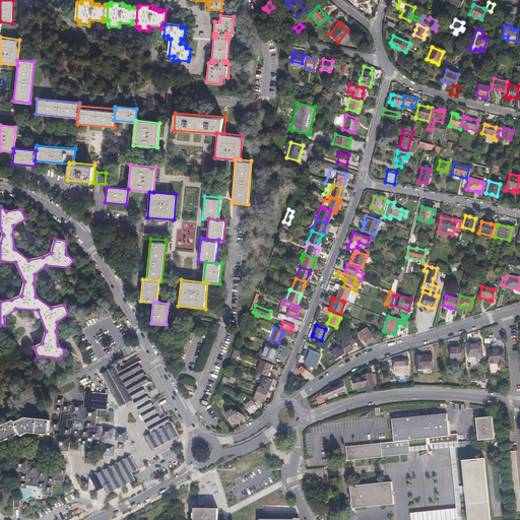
[(366,328),(358,333),(364,342),(369,339),(371,337),(366,328)]
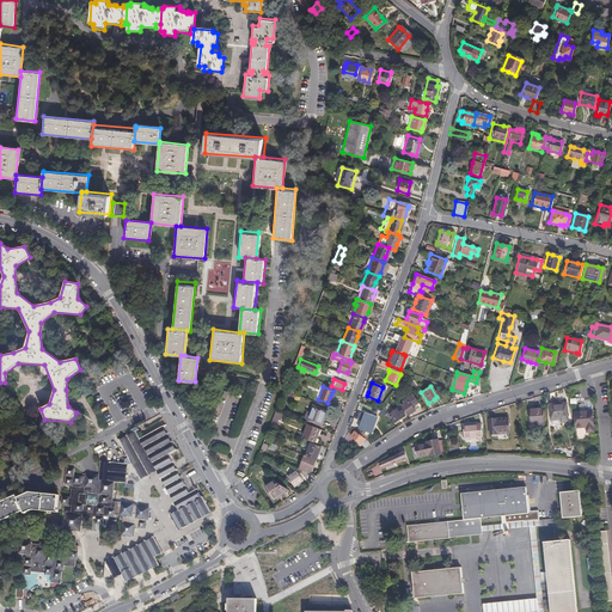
[(403,404),(401,407),(407,416),(415,410),(412,407),(415,405),(417,404),(412,396),(402,402),(403,404)]
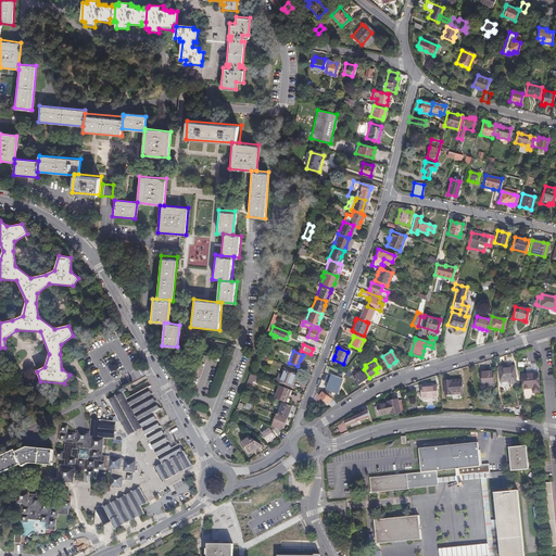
[(508,381),(508,383),(515,383),(514,367),(512,367),(498,368),(500,381),(508,381)]
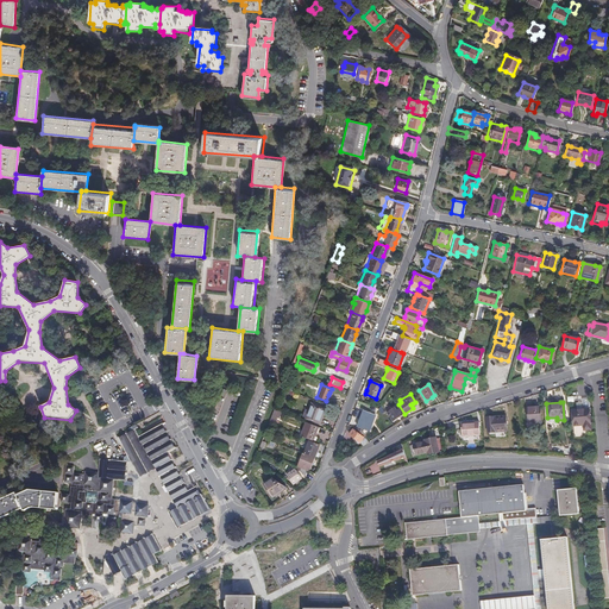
[(322,408),(309,403),(303,418),(316,424),(319,419),(320,415),(319,415),(322,408)]
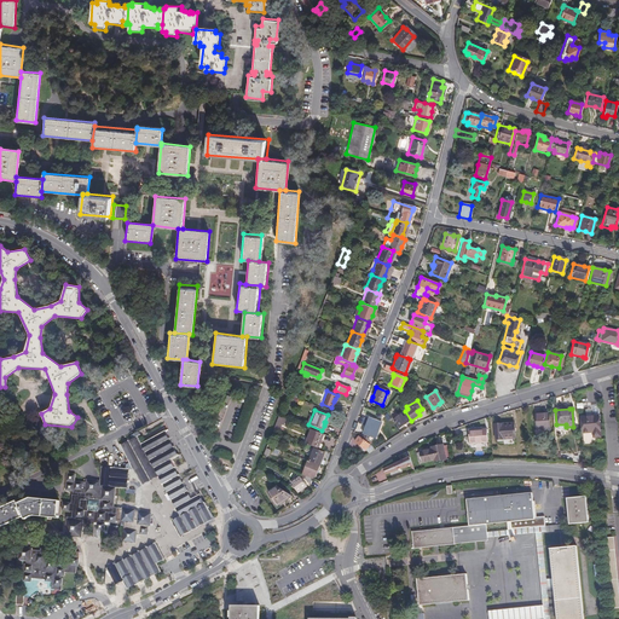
[(408,422),(404,415),(400,416),(399,414),(389,418),(395,429),(403,424),(408,422)]
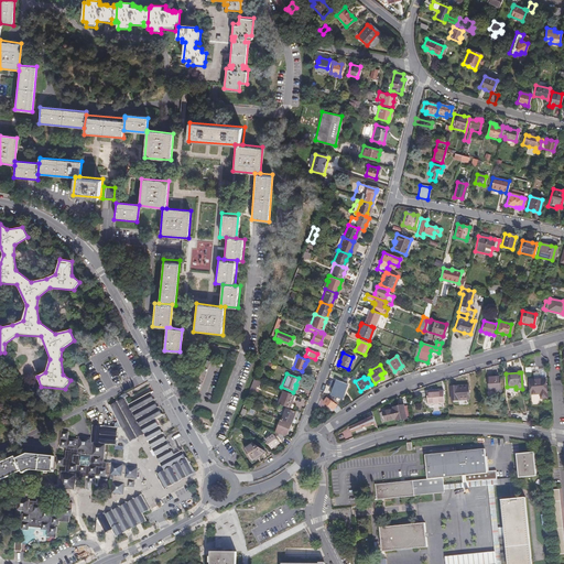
[(499,392),(499,377),(489,377),(487,377),(488,390),(494,390),(494,392),(499,392)]
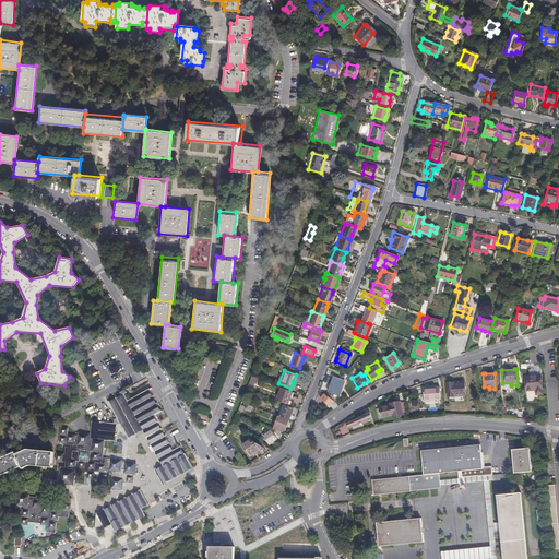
[(257,377),(250,375),(247,384),(250,385),(252,382),(254,382),(257,377)]
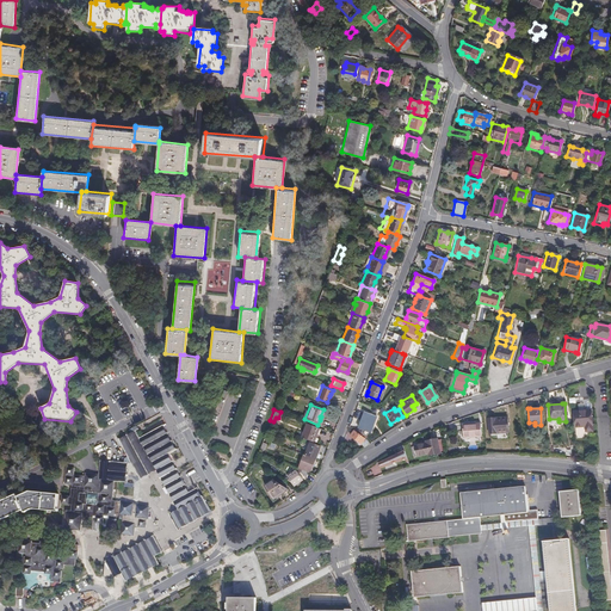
[(576,412),(578,436),(594,434),(593,411),(576,412)]
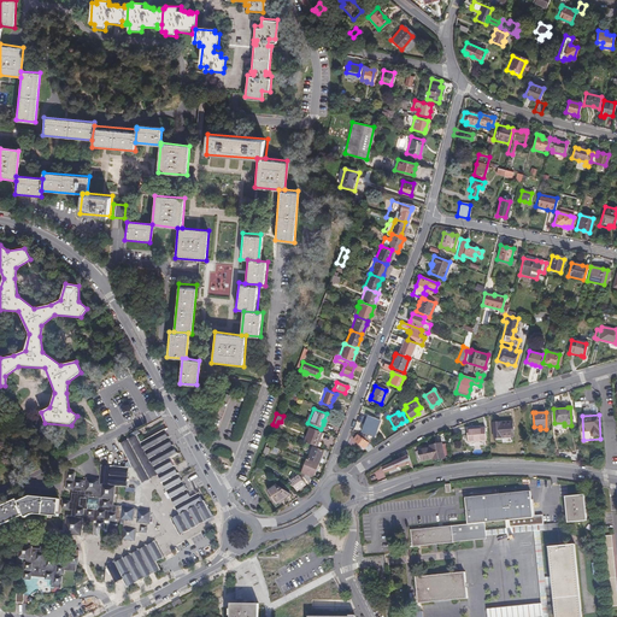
[(377,421),(366,416),(362,429),(360,433),(371,436),(377,421)]
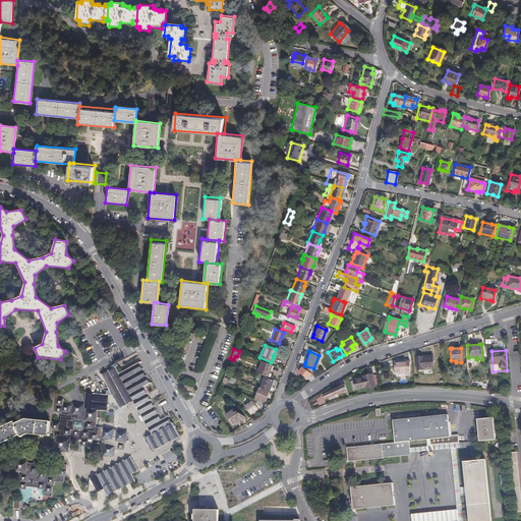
[(414,356),(415,369),(431,369),(431,356),(417,356),(414,356)]
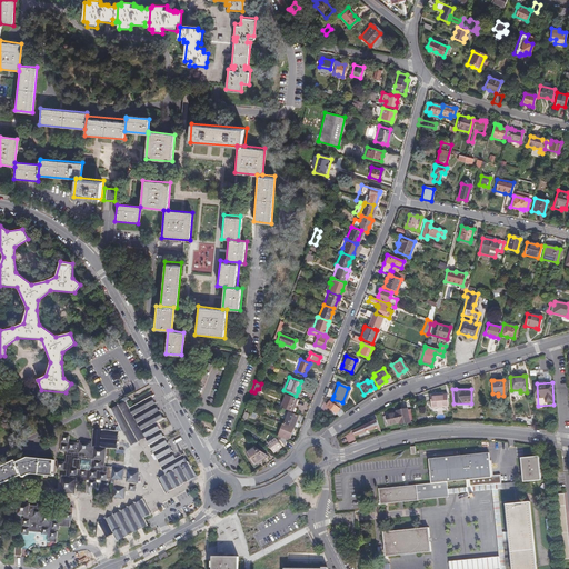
[(119,410),(111,416),(128,446),(137,441),(145,437),(159,428),(157,422),(165,418),(160,411),(156,401),(151,393),(128,406),(119,410)]
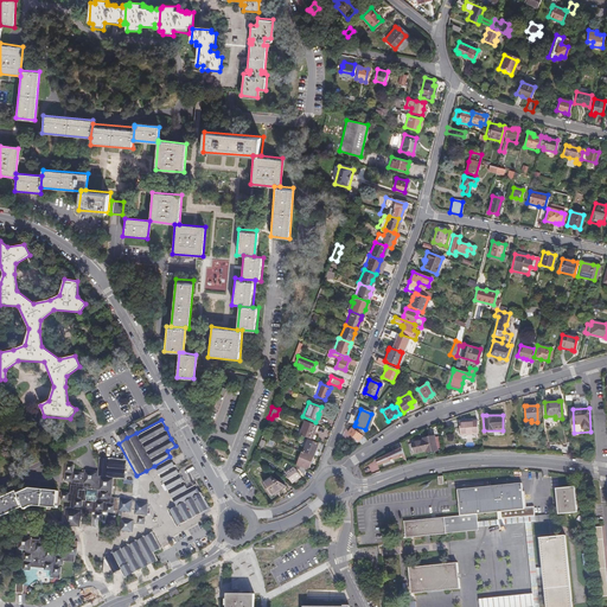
[(299,434),(310,439),(312,434),(311,433),(312,432),(314,425),(305,420),(300,429),(299,434)]
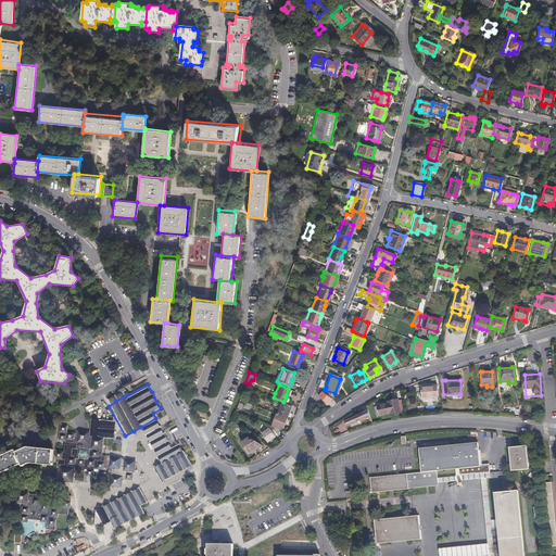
[(420,399),(437,397),(437,386),(419,386),(420,390),(420,399)]
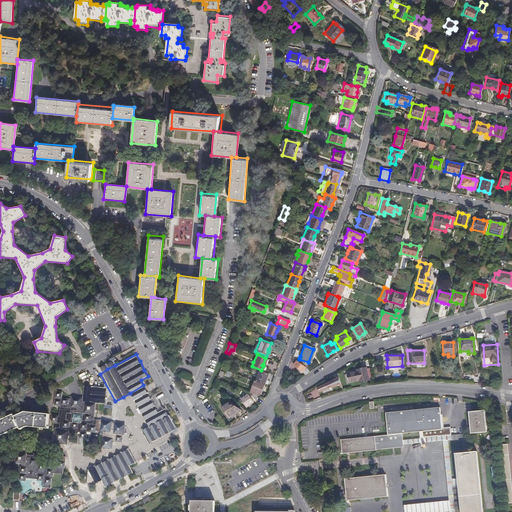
[(301,372),(305,367),(302,362),(295,360),(291,365),(294,367),(301,372)]
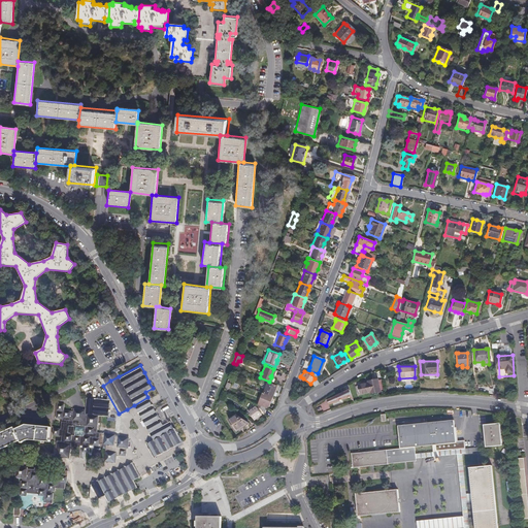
[(376,388),(374,378),(356,383),(358,395),(377,391),(376,388)]
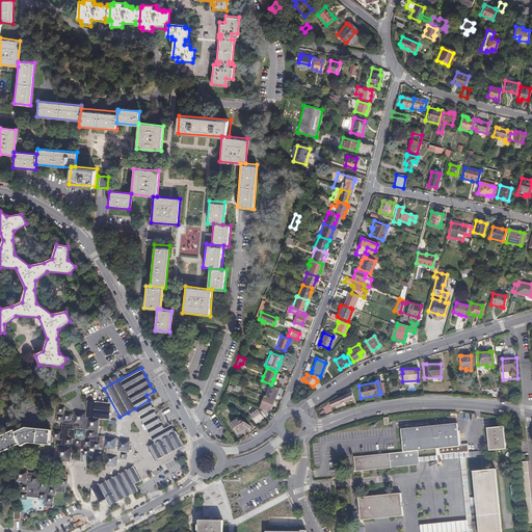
[(265,396),(273,399),(274,398),(276,399),(277,397),(277,395),(275,394),(277,389),(269,386),(265,396)]
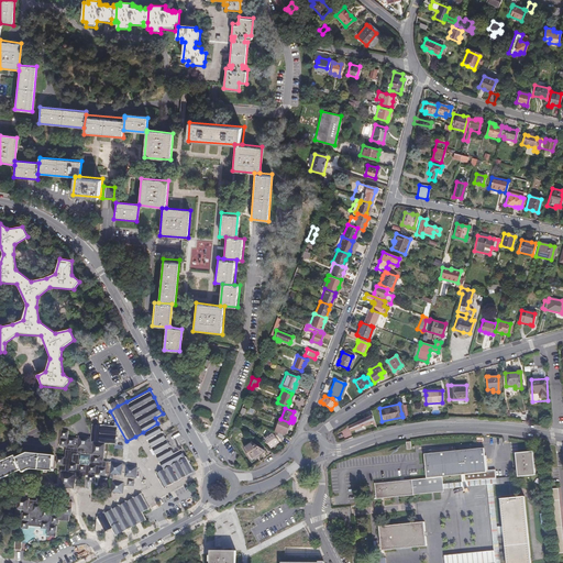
[(348,428),(349,432),(373,423),(374,427),(375,426),(372,417),(348,428)]
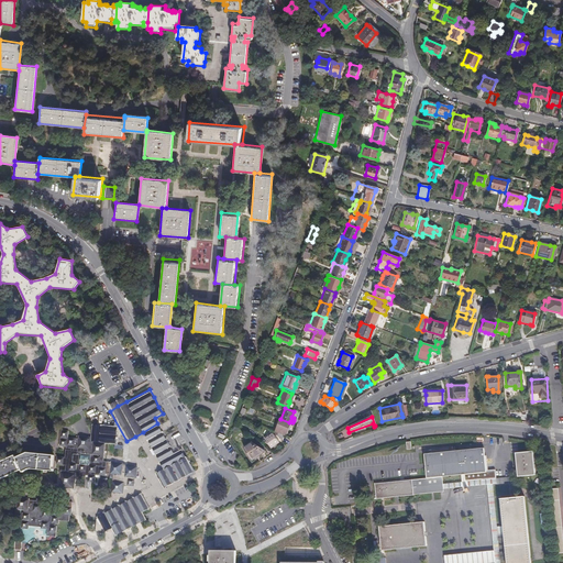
[(278,418),(274,431),(276,432),(283,434),(284,432),(285,433),(287,429),(289,422),(280,419),(278,418)]
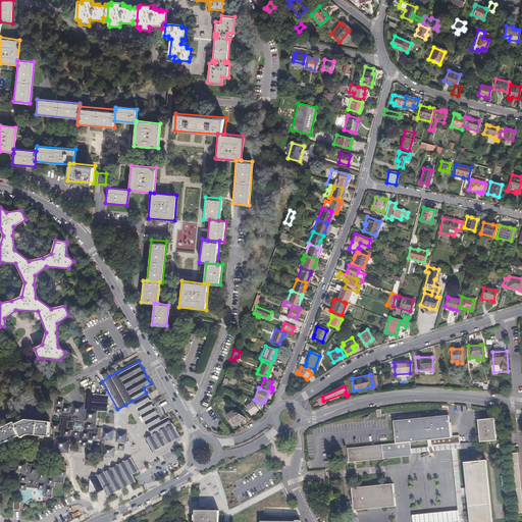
[(149,397),(146,393),(133,401),(136,405),(152,435),(146,439),(155,455),(180,438),(169,418),(162,421),(149,397)]
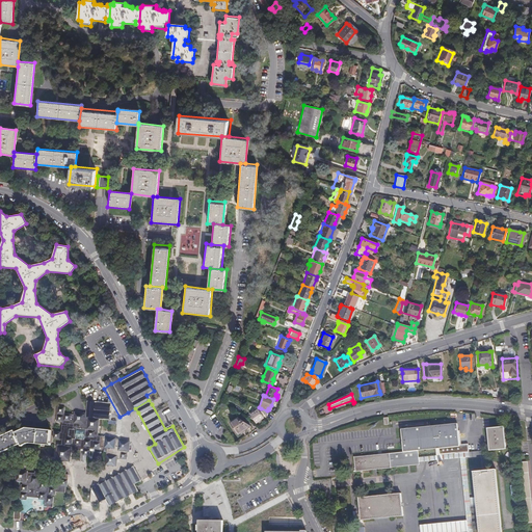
[(61,441),(61,446),(57,446),(55,461),(70,462),(72,451),(80,452),(80,451),(81,451),(82,451),(82,456),(83,456),(89,457),(89,450),(99,451),(99,449),(106,450),(105,467),(116,468),(117,460),(126,461),(127,453),(129,453),(130,442),(118,441),(120,440),(97,436),(99,421),(109,421),(110,404),(86,402),(85,414),(74,413),(74,416),(63,415),(64,408),(57,408),(55,423),(61,423),(60,433),(53,433),(53,440),(61,441)]
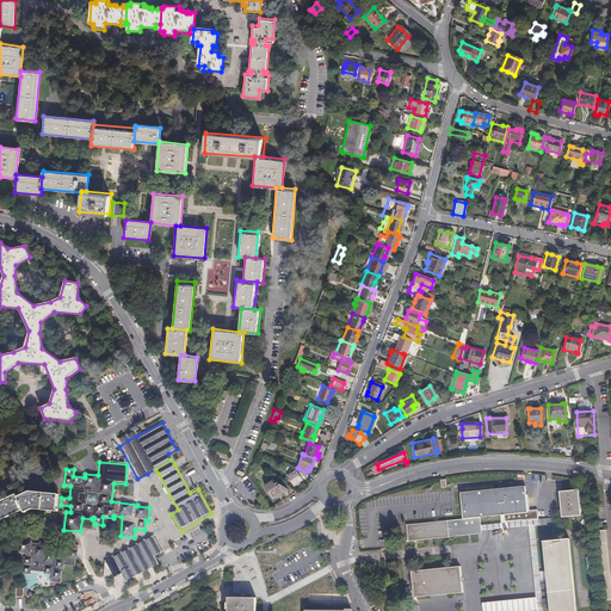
[(295,470),(287,476),(291,486),(300,481),(301,480),(295,470)]
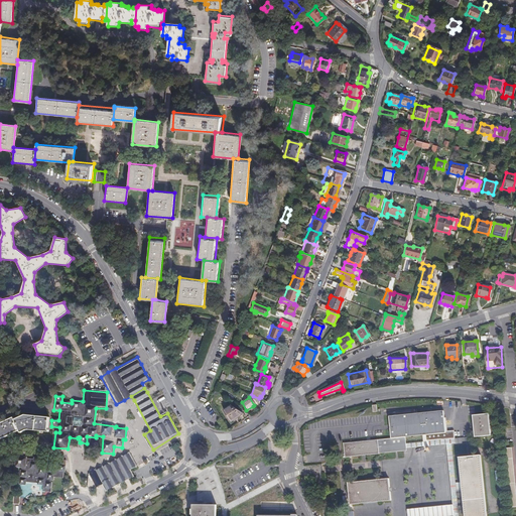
[(240,412),(229,404),(222,409),(230,421),(241,414),(240,412)]
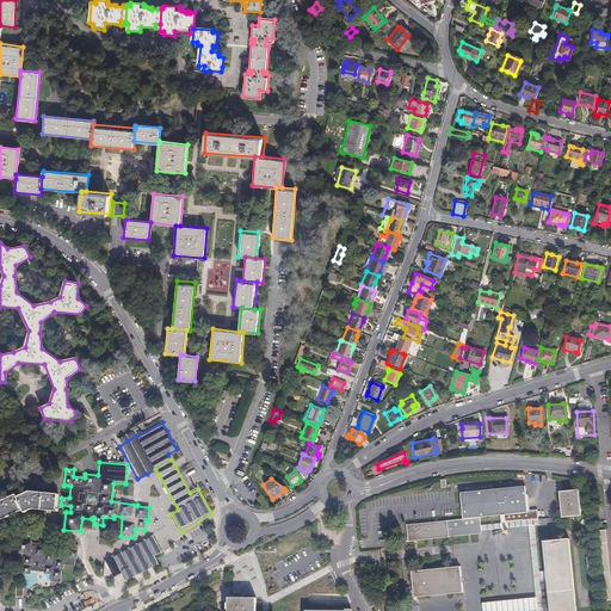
[(406,526),(407,543),(481,538),(481,535),(480,529),(480,522),(500,520),(501,528),(505,528),(538,525),(537,516),(528,516),(526,492),(461,497),(463,523),(406,526)]
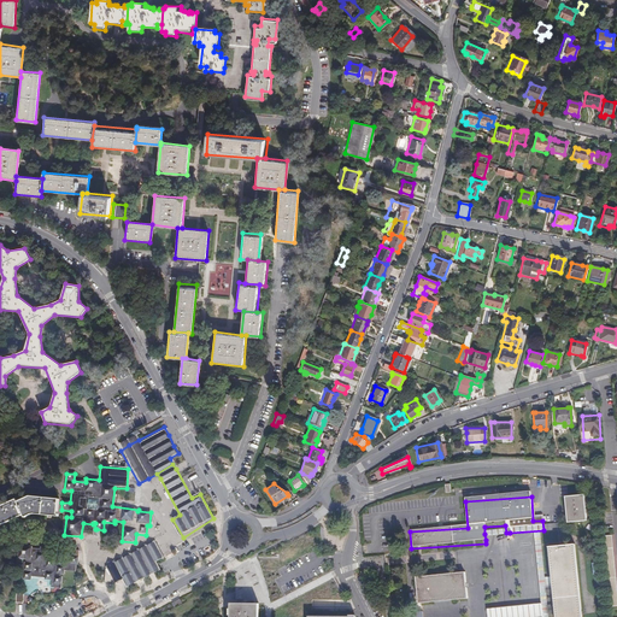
[(585,497),(565,498),(568,524),(587,522),(585,497)]
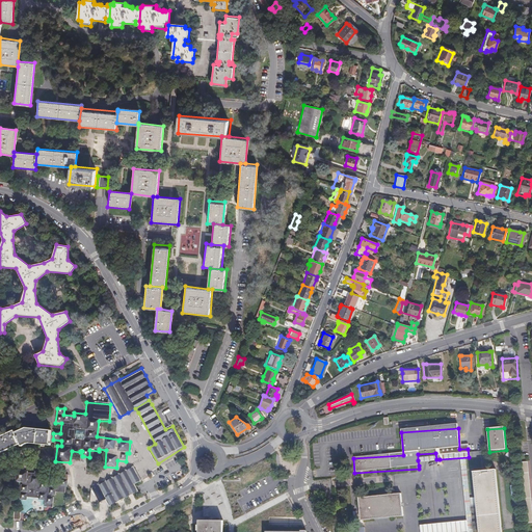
[(0,453),(20,445),(21,447),(26,445),(26,444),(30,444),(30,445),(49,446),(50,431),(26,429),(15,433),(14,431),(0,436),(0,453)]
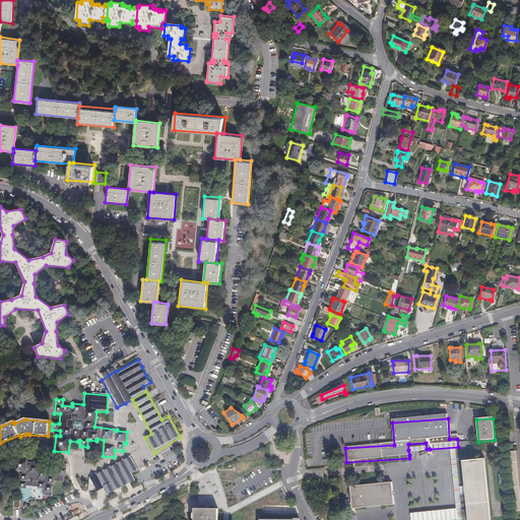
[(456,452),(451,452),(457,508),(411,513),(411,519),(458,519),(463,519),(456,452)]
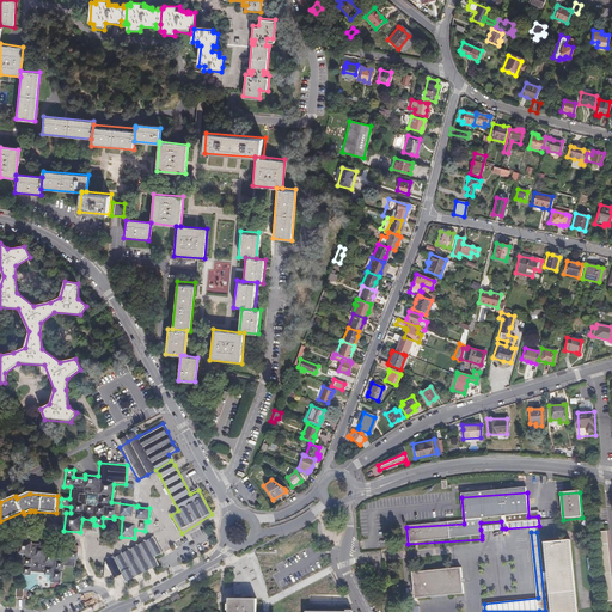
[(154,538),(106,562),(115,579),(124,574),(129,583),(160,567),(155,558),(163,555),(154,538)]
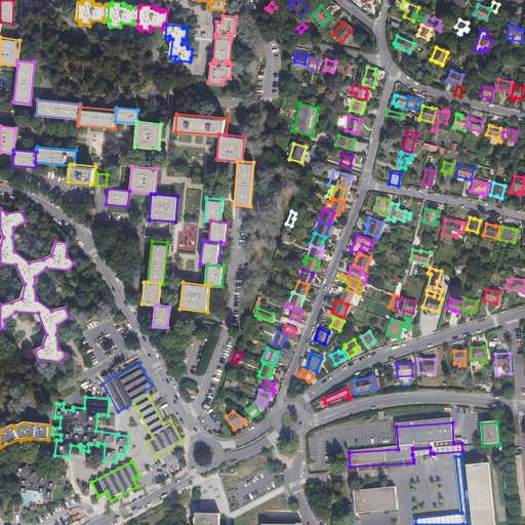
[(28,465),(15,465),(14,476),(22,477),(22,479),(21,479),(18,493),(26,494),(26,491),(38,492),(38,494),(44,494),(43,501),(52,501),(52,491),(51,491),(51,489),(54,489),(54,486),(65,487),(65,481),(67,481),(67,474),(66,474),(64,474),(65,462),(57,462),(56,473),(43,472),(44,465),(34,463),(34,468),(27,467),(28,465)]
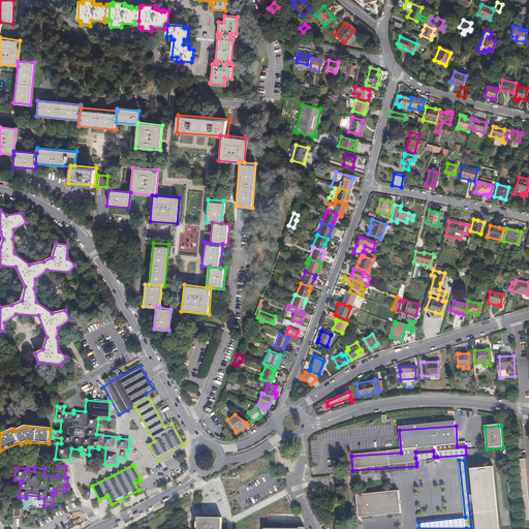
[(499,528),(493,467),(470,469),(476,528),(499,528)]
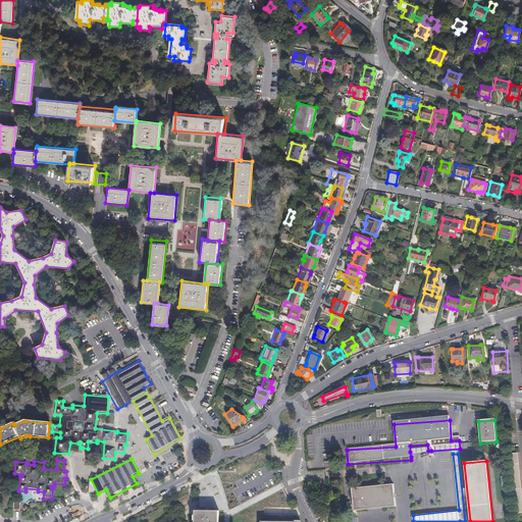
[(393,485),(351,489),(353,512),(395,508),(393,485)]
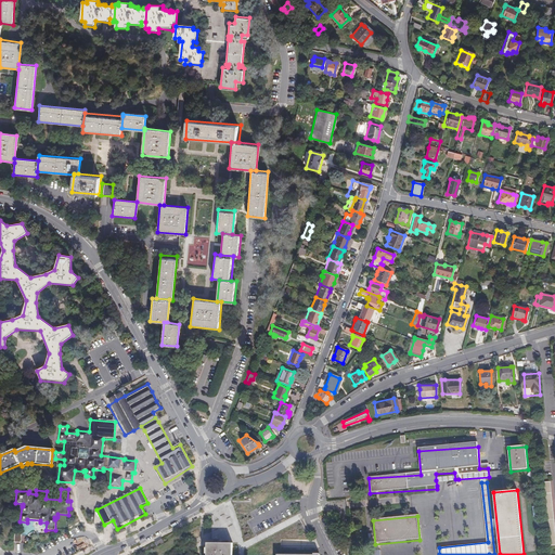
[(231,554),(231,542),(206,542),(205,554),(231,554)]
